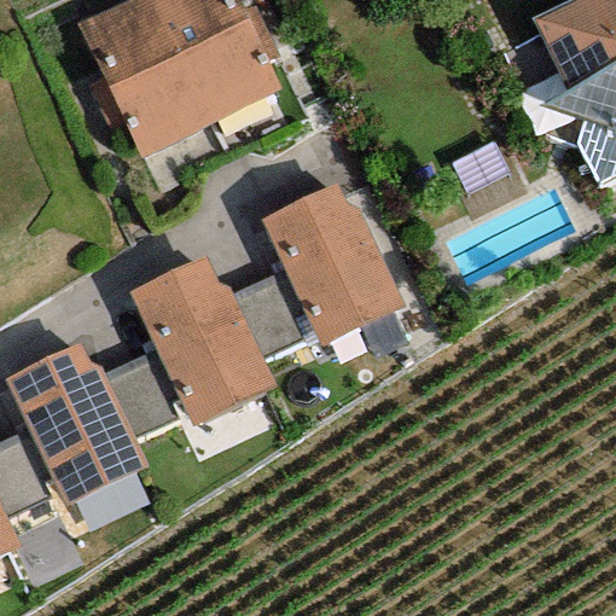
[(125,0),(76,23),(141,157),(213,122),(154,0),(125,0)]
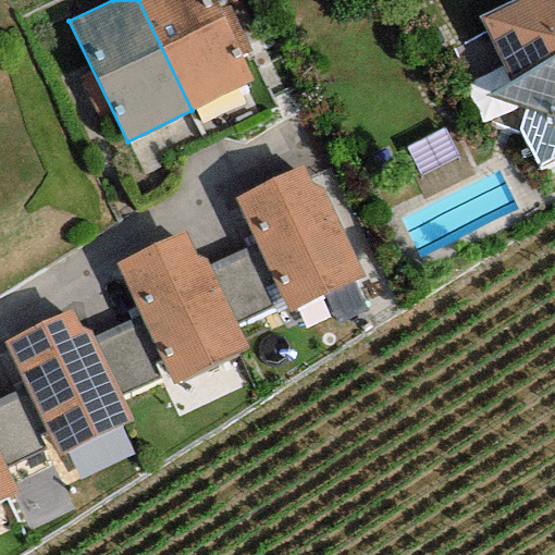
[(138,0),(192,110),(254,81),(241,53),(250,49),(230,5),(219,10),(214,0),(138,0)]
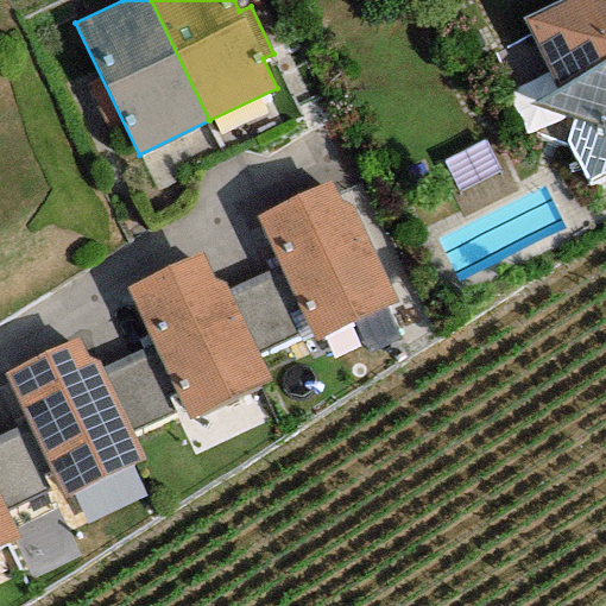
[(557,0),(524,17),(556,89),(532,101),(575,114),(605,122),(605,0),(557,0)]
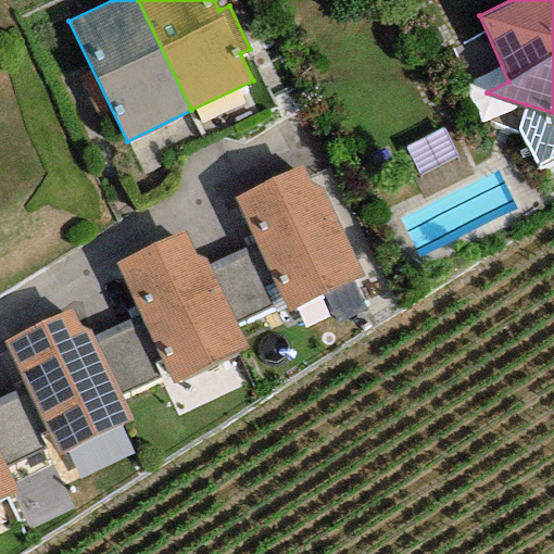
[(553,112),(526,104),(518,128),(540,166),(553,158),(553,112)]
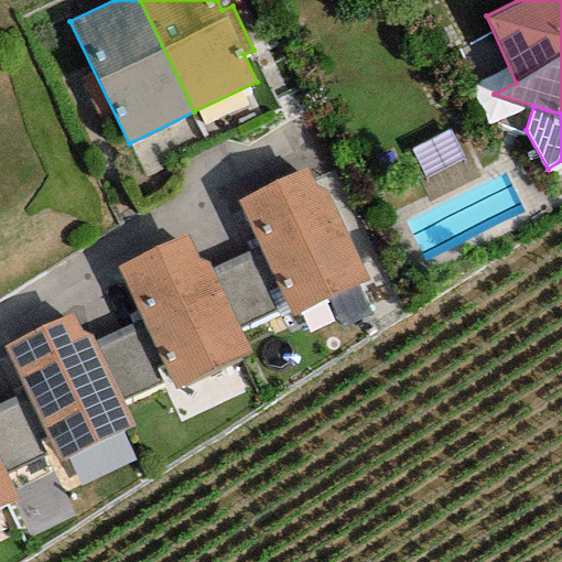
[(305,164),(237,198),(259,248),(285,306),(290,316),(370,278),(327,188),(315,181),(305,164)]
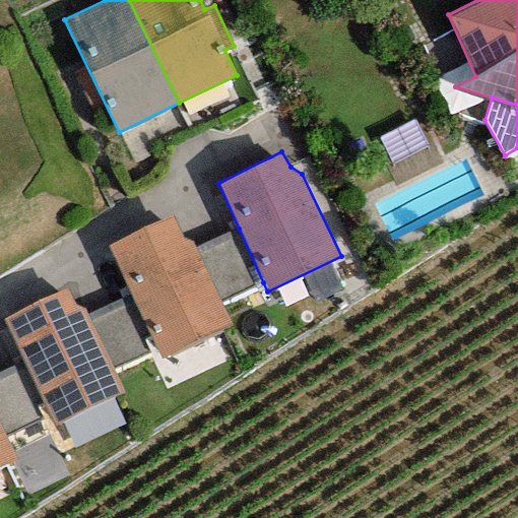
[(173,215),(109,245),(131,295),(156,349),(160,359),(232,324),(220,300),(196,248),(192,239),(183,238),(173,215)]
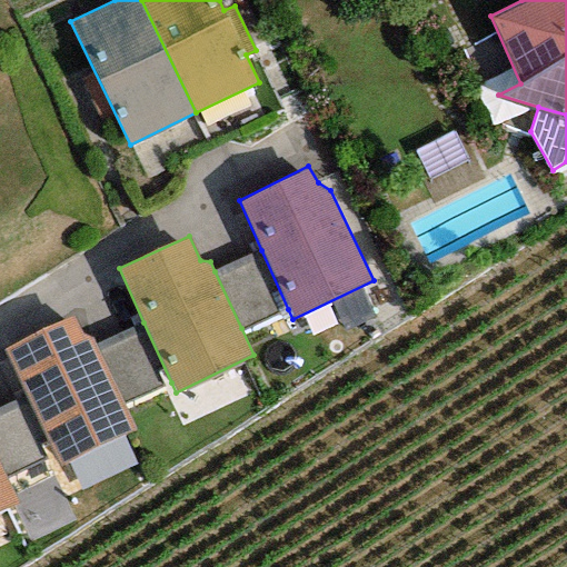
[(261,250),(215,271),(241,328),(288,309),(261,250)]
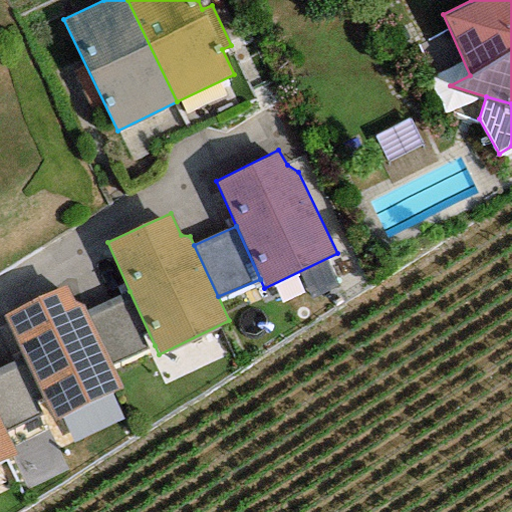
[(66,284),(3,313),(23,357),(47,409),(52,420),(122,388),(112,365),(87,311),(82,300),(75,303),(66,284)]
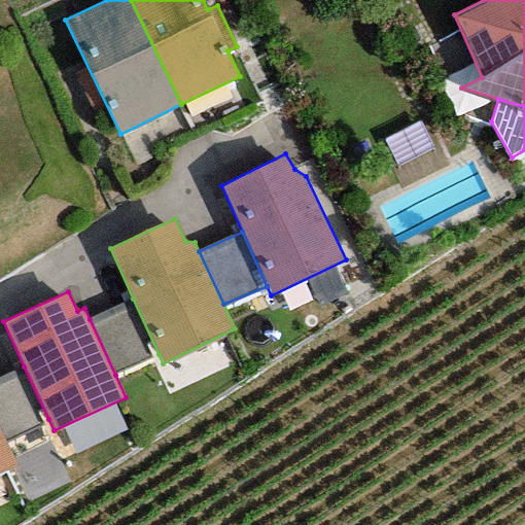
[(133,299),(90,319),(115,375),(159,354),(133,299)]
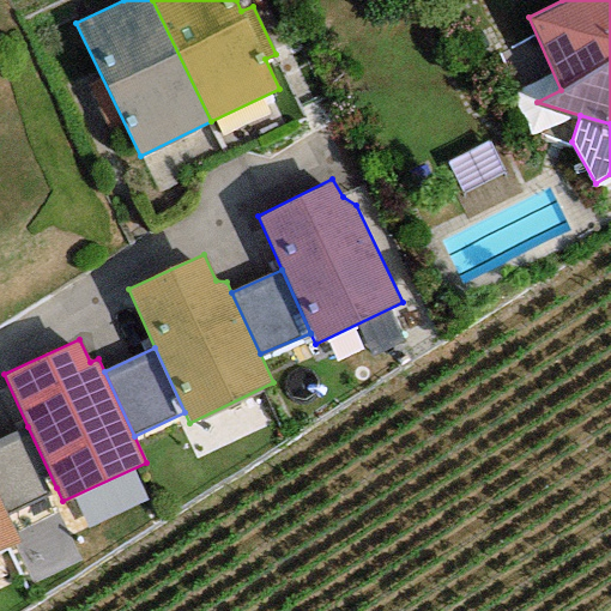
[(28,427),(0,439),(0,501),(6,514),(56,488),(28,427)]
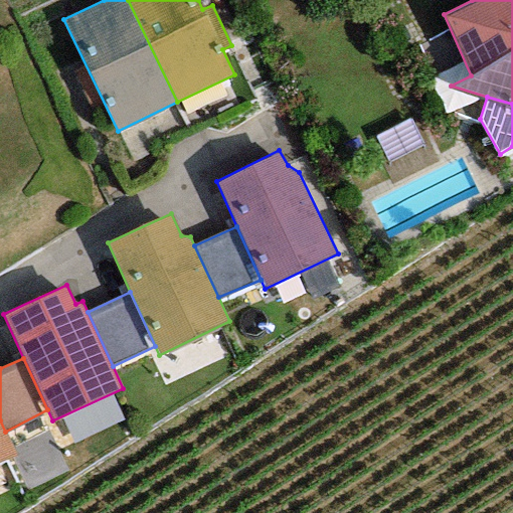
[(0,461),(16,454),(5,432),(0,420),(0,461)]
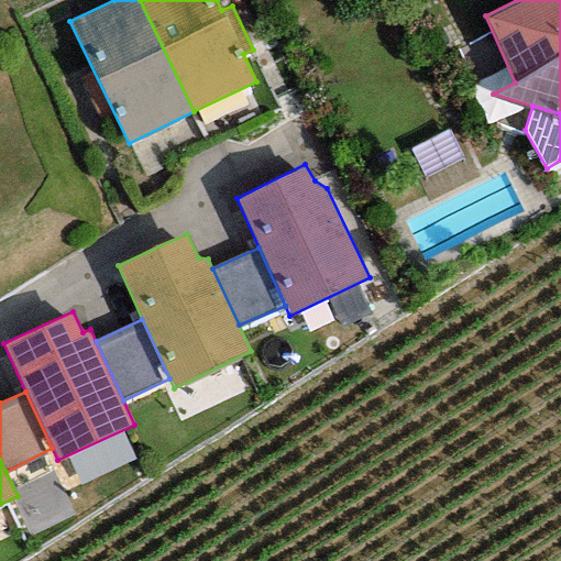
All buildings are outlined.
